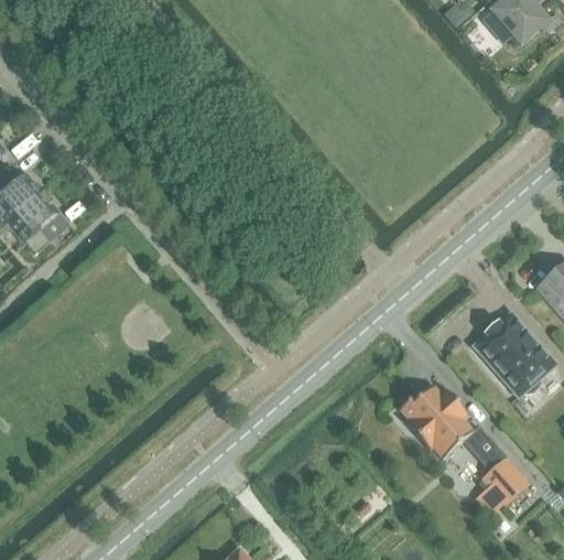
[(503,0),(484,18),(505,42),(513,35),(521,44),(541,27),(546,33),(562,20),(556,13),(548,21),(530,0),(503,0)]
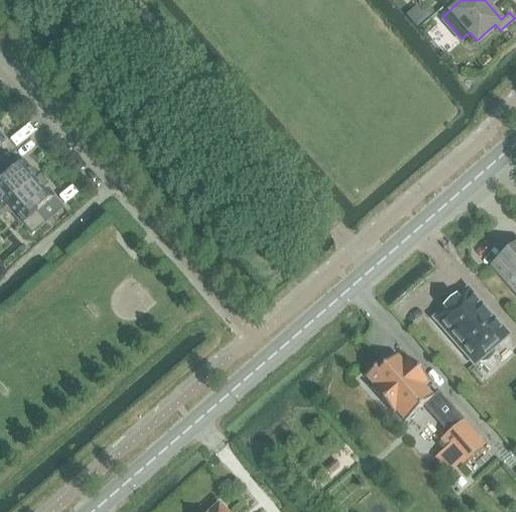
[(0,209),(7,204),(41,173),(40,172),(40,173),(32,165),(31,166),(23,157),(12,167),(3,157),(0,159),(0,209)]
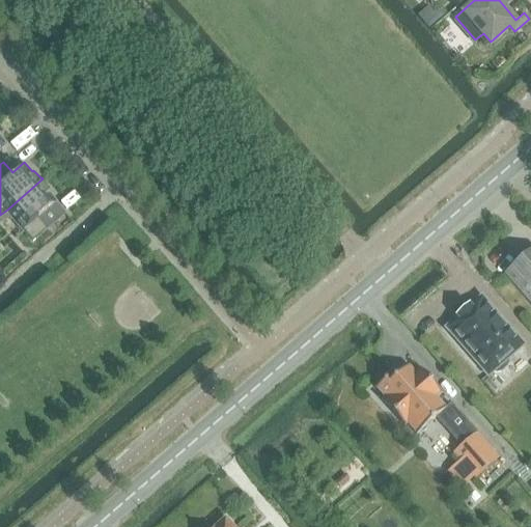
[(43,178),(7,210),(33,239),(65,211),(48,190),(50,189),(43,179),(43,178)]
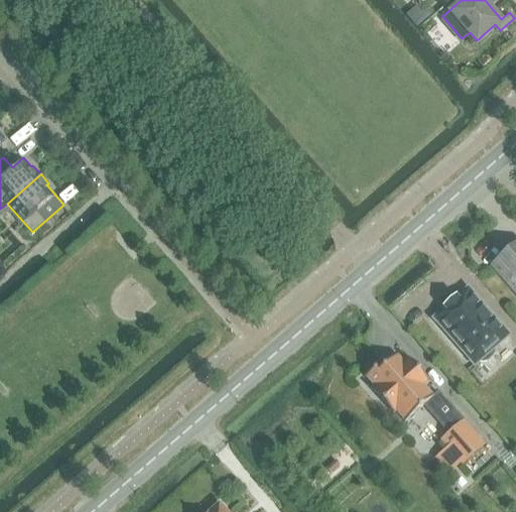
[(490,263),(515,292),(515,244),(494,265),(491,262),(490,263)]
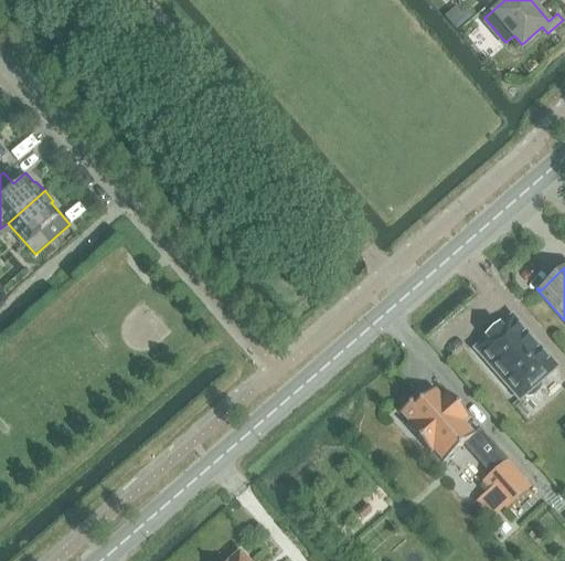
[(499,323),(486,335),(488,337),(476,347),(521,398),(525,393),(530,393),(534,392),(540,387),(542,382),(542,379),(557,364),(513,314),(501,325),(499,323)]
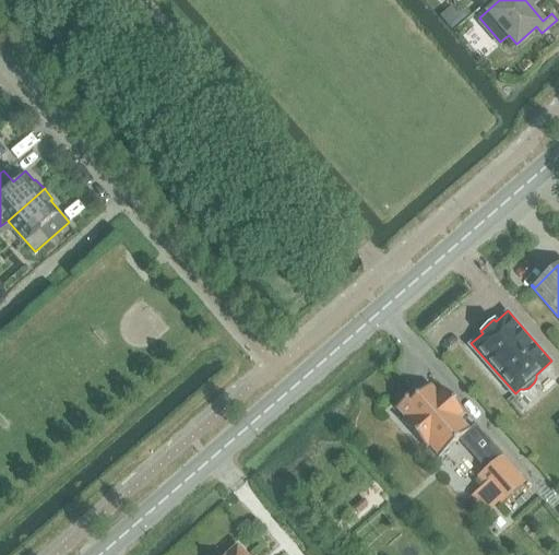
[(426,446),(428,444),(438,455),(471,427),(461,415),(465,411),(449,392),(443,396),(430,381),(418,392),(415,388),(395,405),(405,416),(402,418),(426,446)]
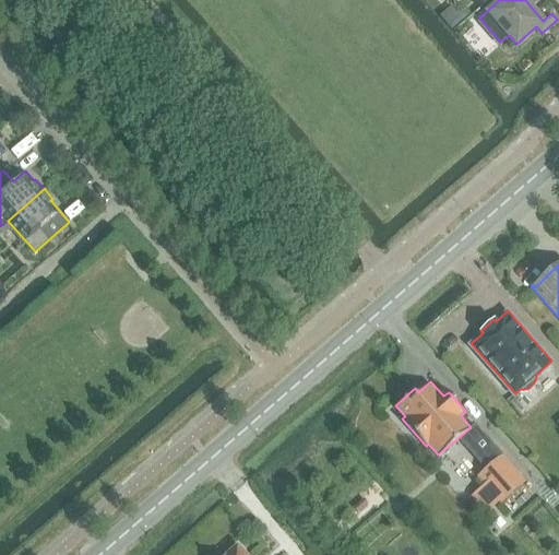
[(471,427),(459,437),(485,467),(477,472),(502,502),(526,481),(501,451),(475,423),(471,427)]
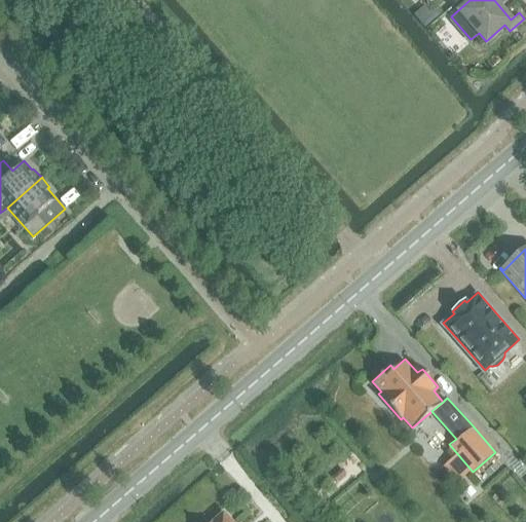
[(338,479),(341,483),(348,477),(345,473),(338,479)]
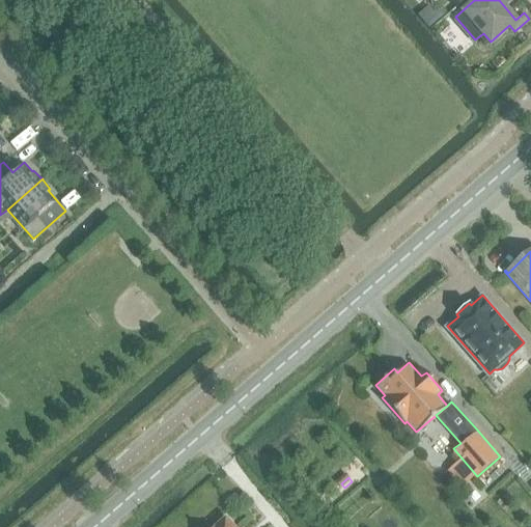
[(236,526),(226,515),(211,526),(236,526)]
